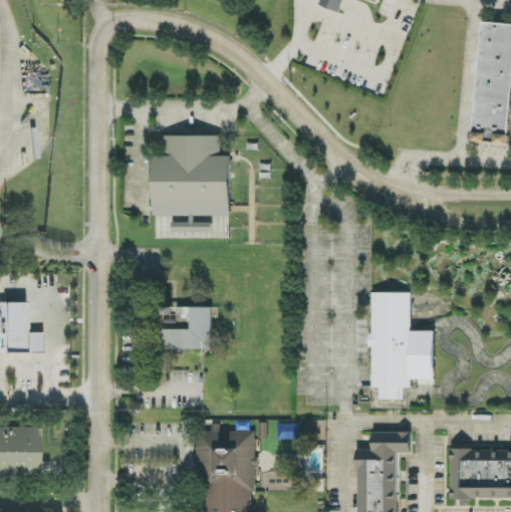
[(510,24),(481,21),(469,139),(504,142),(510,73),(510,24)]
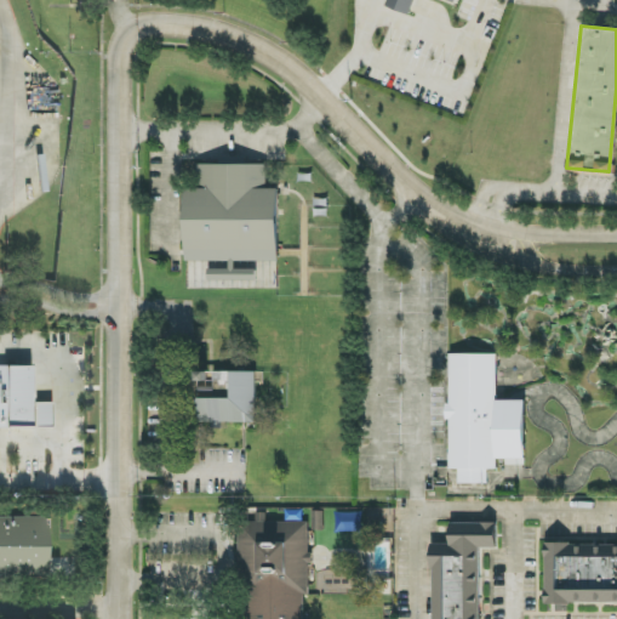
[(196,164),(196,186),(180,187),(181,263),(278,262),(276,186),(263,186),(263,163),(196,164)]
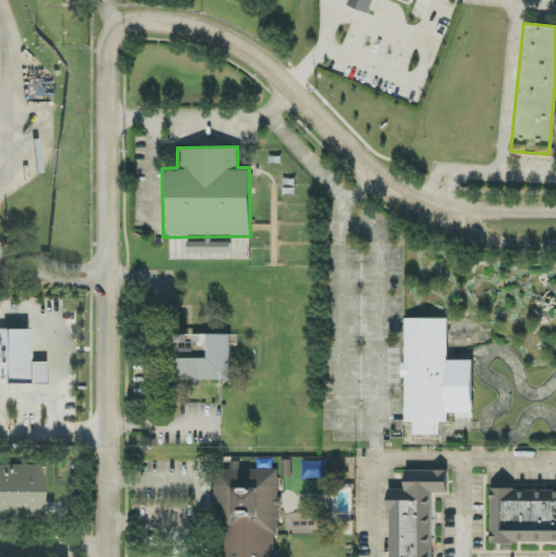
[(403,320),(441,319),(444,358),(470,357),(472,414),(447,415),(437,424),(437,437),(407,438),(403,320)]
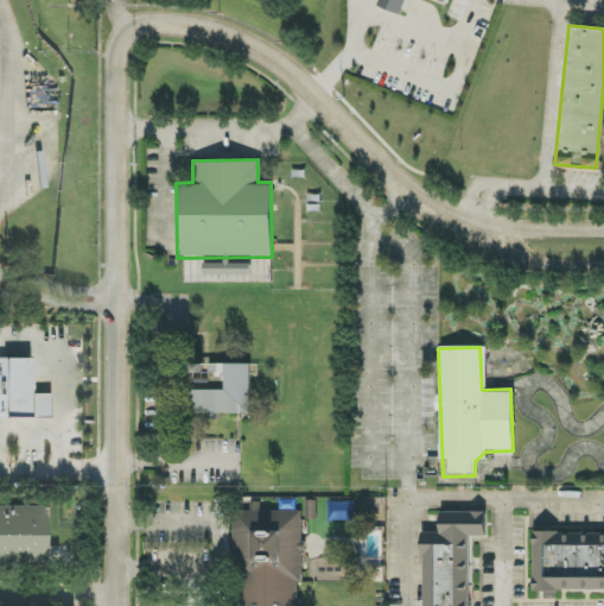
[(0,355),(29,357),(27,392),(48,392),(48,418),(0,417),(0,355)]
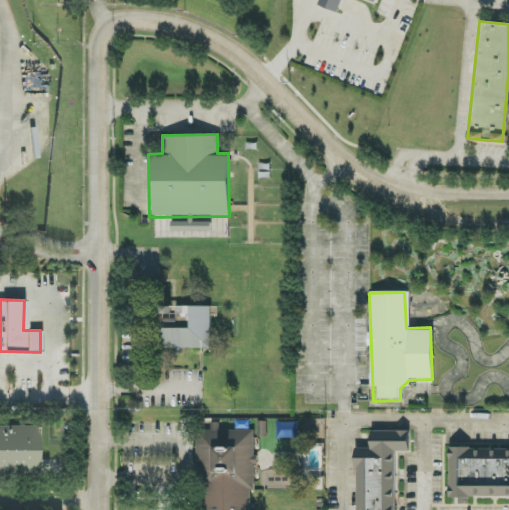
[(209,346),(208,305),(162,305),(162,321),(176,321),(176,327),(161,327),(161,346),(173,345),(173,351),(181,351),(181,347),(209,346)]
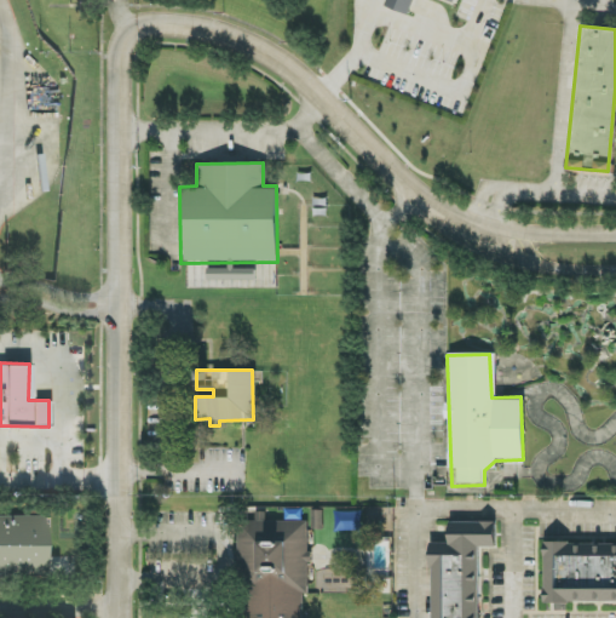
[(299,617),(300,591),(305,593),(306,520),(263,519),(263,510),(251,510),(251,520),(239,520),(236,617),(299,617)]
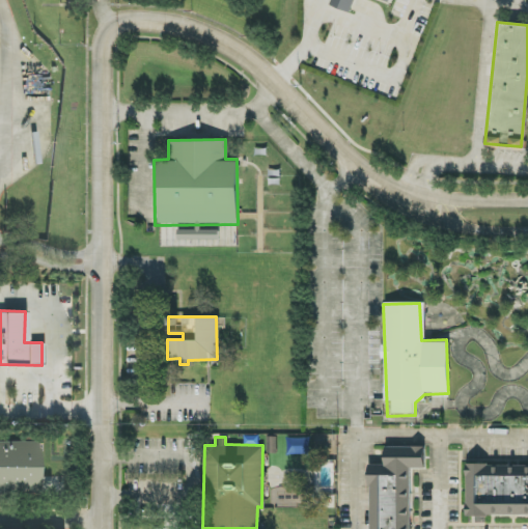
[(0,492),(37,492),(37,440),(0,440),(0,492)]
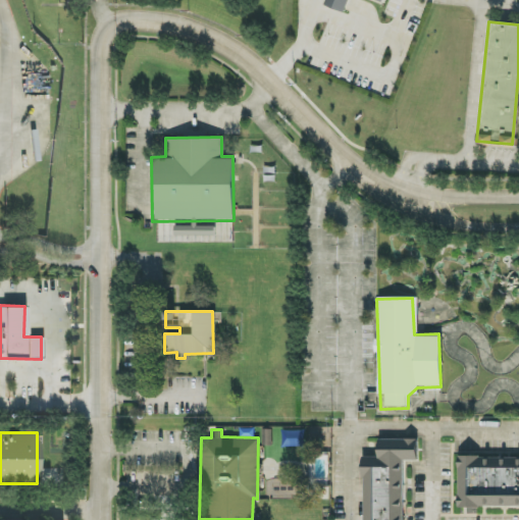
[(415,438),(376,438),(376,456),(361,456),(362,519),(402,519),(402,460),(416,460),(415,438)]
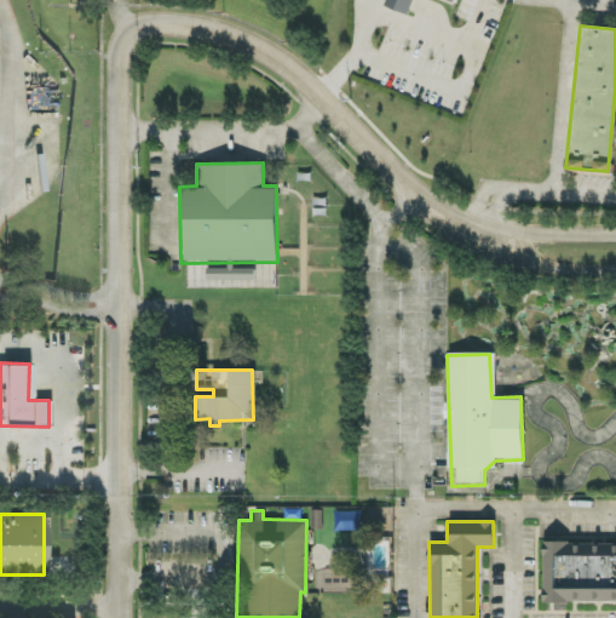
[(615,539),(540,541),(540,602),(615,601),(615,539)]
